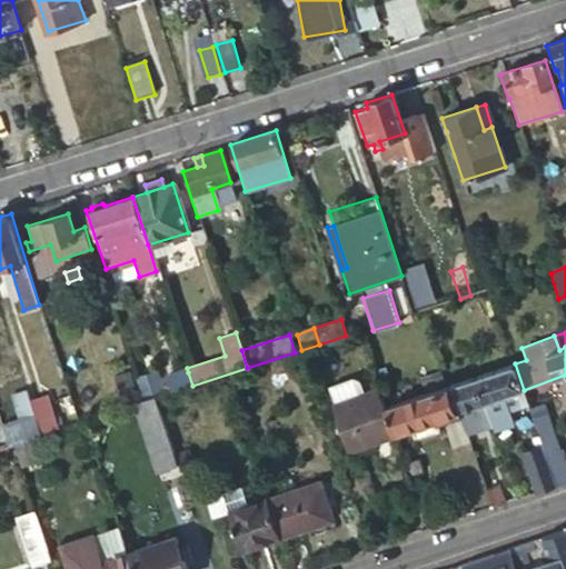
[(492,427),(493,430),(494,432),(515,426),(510,411),(519,408),(514,393),(524,390),(515,363),(475,377),(484,403),(489,419),(492,427)]
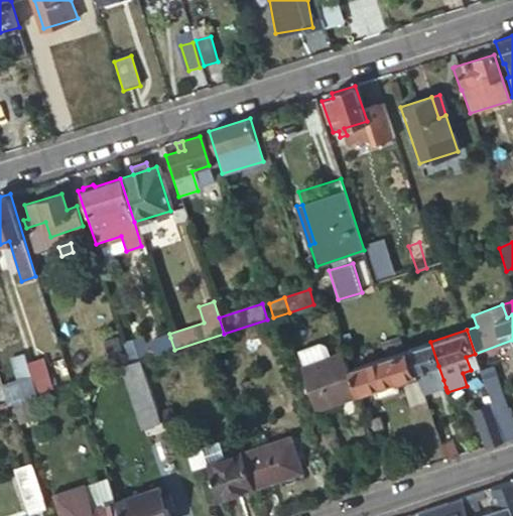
[(170,338),(147,345),(151,357),(174,350),(170,338)]
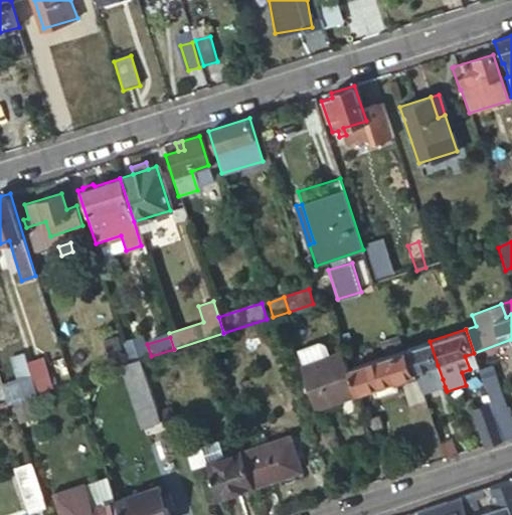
[(383,344),(387,355),(407,349),(403,337),(383,344)]
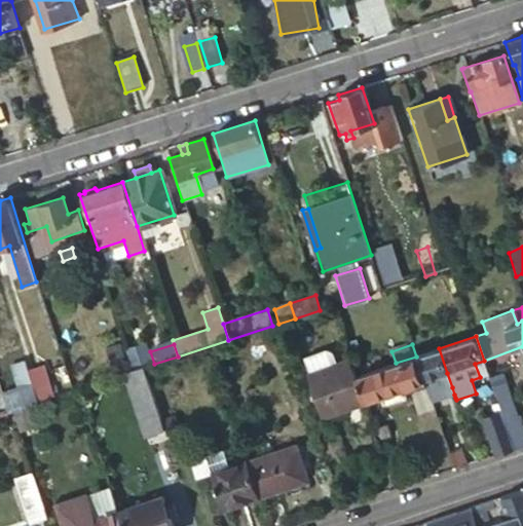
[(447,373),(439,348),(416,357),(426,387),(432,403),(454,395),(452,387),(447,373)]
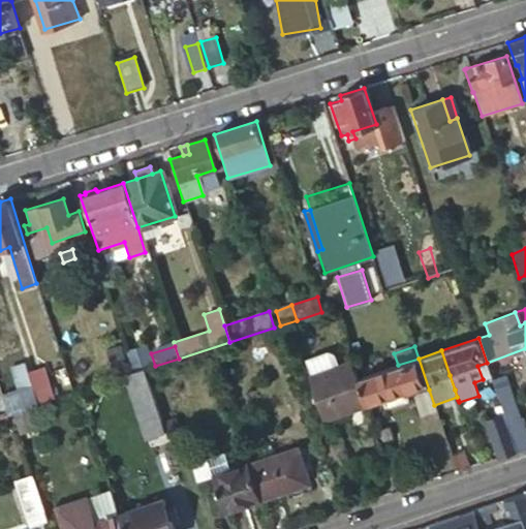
[(398,365),(359,378),(367,402),(380,398),(382,406),(387,405),(406,398),(429,390),(419,359),(398,365)]
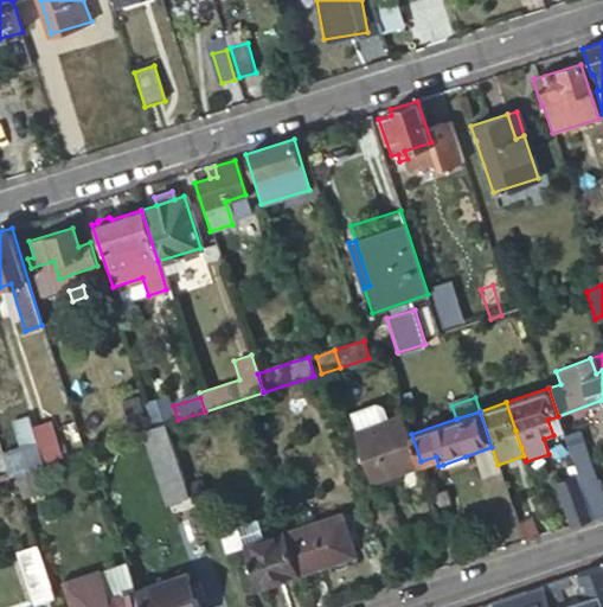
[(411,434),(404,415),(355,432),(372,483),(422,465),(421,461),(411,434)]
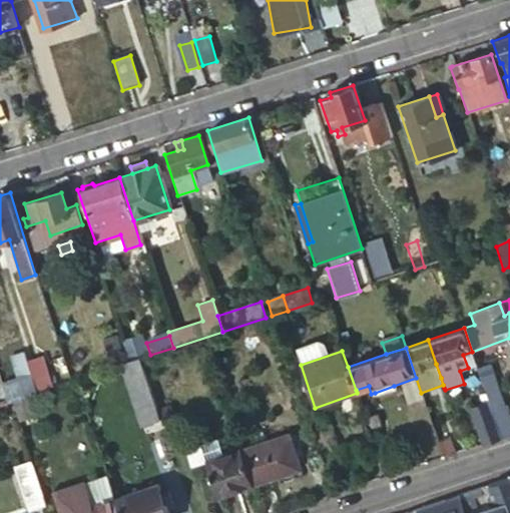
[(29,375),(24,362),(21,352),(8,356),(16,379),(29,375)]
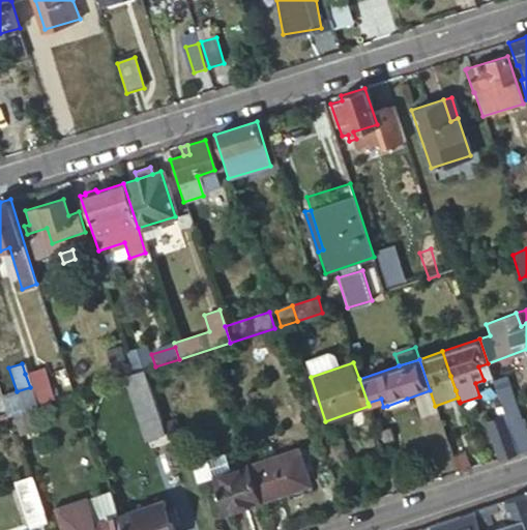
[(478,366),(484,380),(492,377),(488,363),(478,366)]
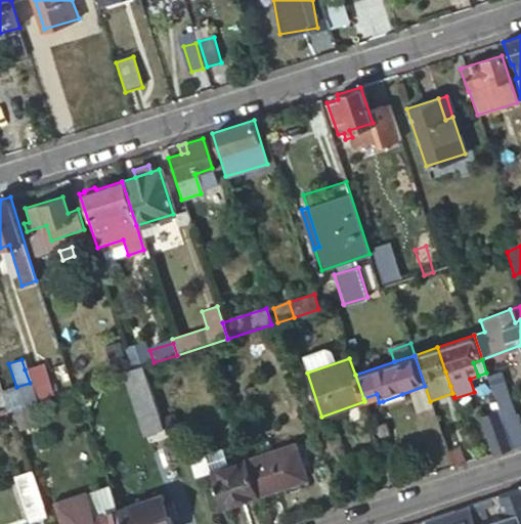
[(35,400),(51,395),(41,364),(25,369),(30,383),(35,400)]
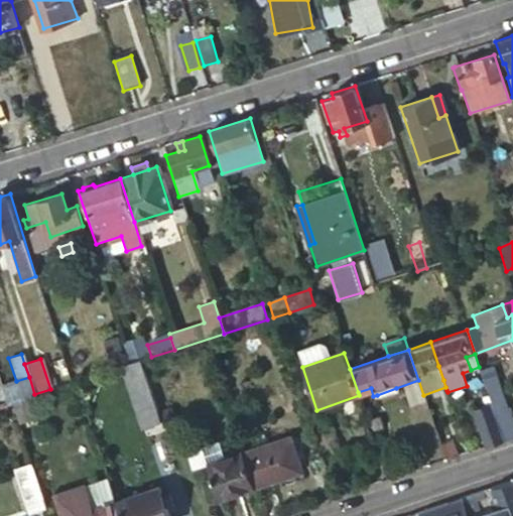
[(159,421),(139,361),(128,364),(120,367),(141,427),(159,421)]
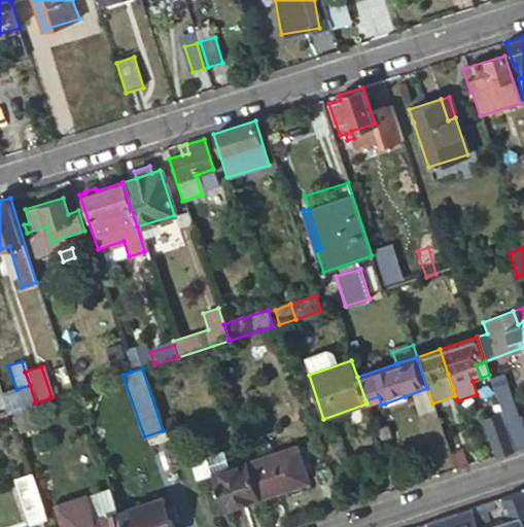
[(491,381),(493,386),(499,405),(501,411),(502,413),(517,408),(507,375),(491,381)]
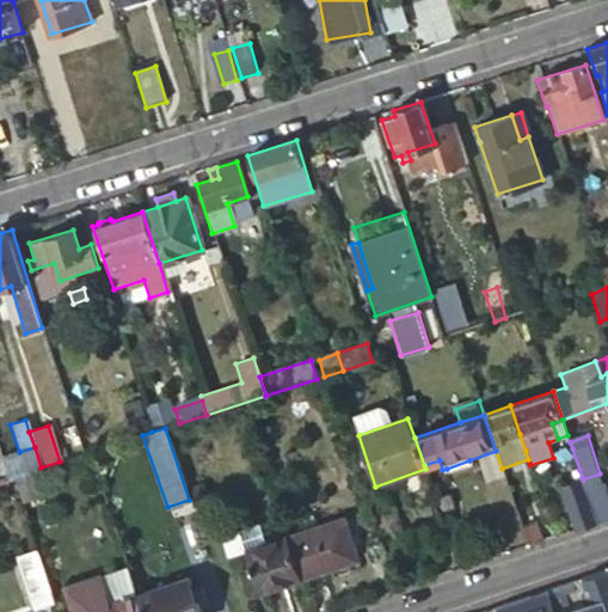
[(26,472),(41,467),(35,447),(19,452),(0,458),(0,461),(6,479),(11,477),(26,472)]
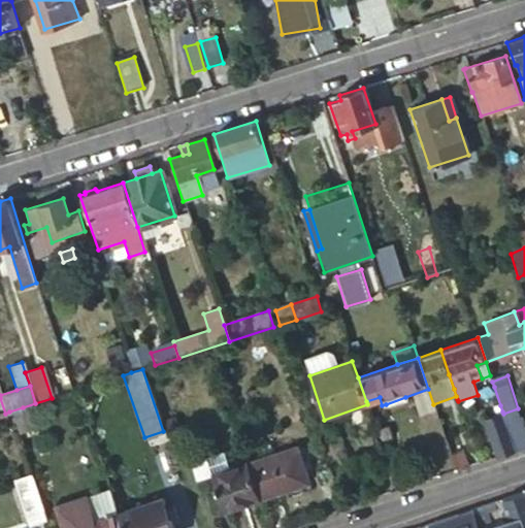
[(405,397),(386,404),(388,409),(407,403),(405,397)]
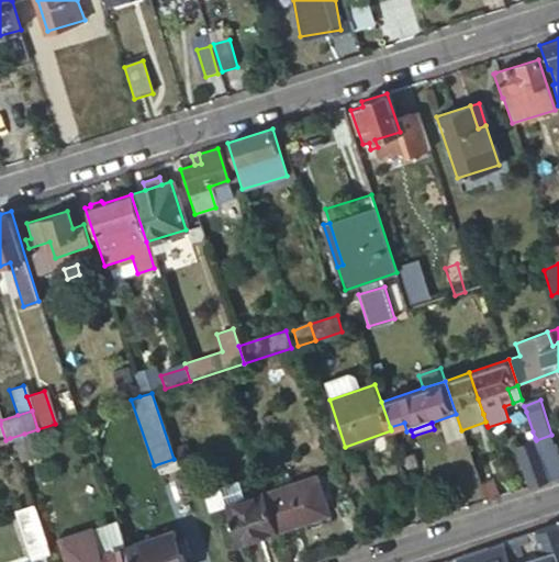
[(533,431),(527,433),(530,444),(536,441),(536,440),(535,438),(533,431)]
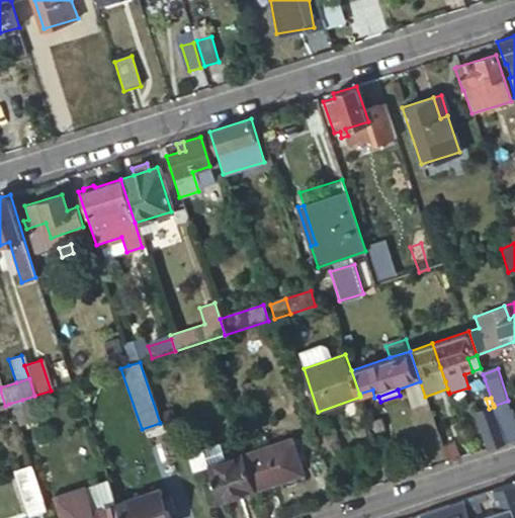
[(29,423),(22,400),(9,404),(17,427),(29,423)]
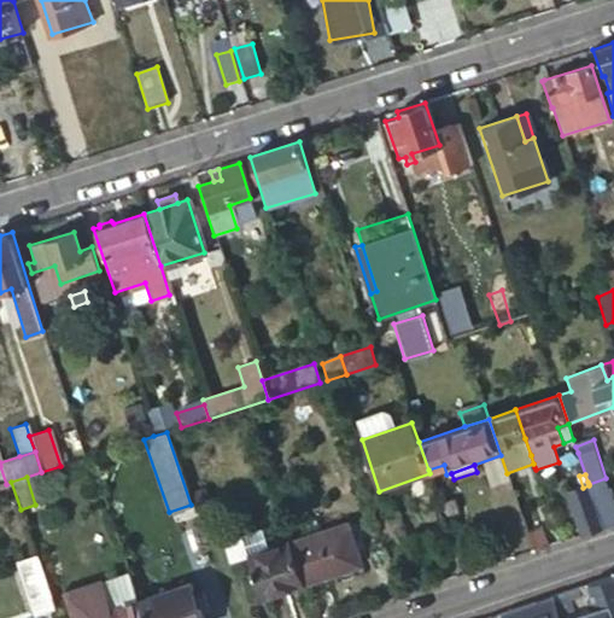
[(609,491),(606,478),(589,484),(589,485),(594,497),(609,491)]
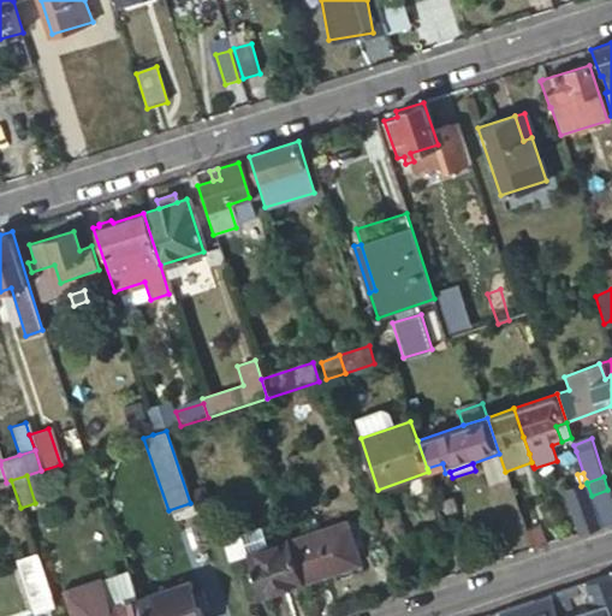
[(581,486),(570,490),(584,532),(601,526),(592,496),(587,484),(581,486)]
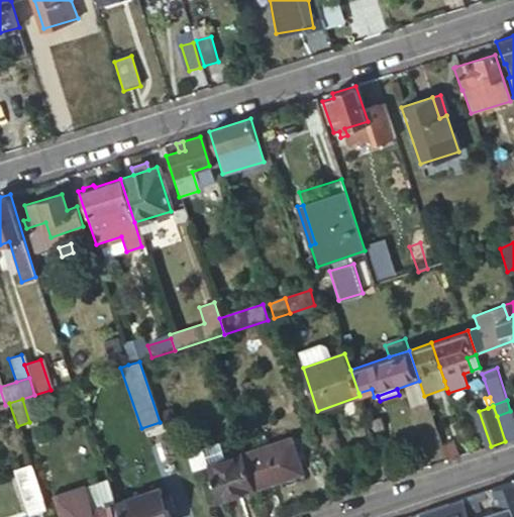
[(497,416),(505,441),(513,438),(513,421),(510,411),(497,416)]
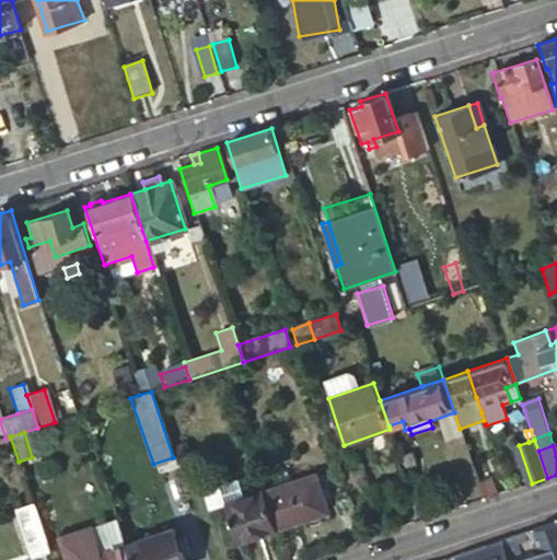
[(477,476),(484,498),(496,493),(490,477),(484,481),(482,474),(477,476)]
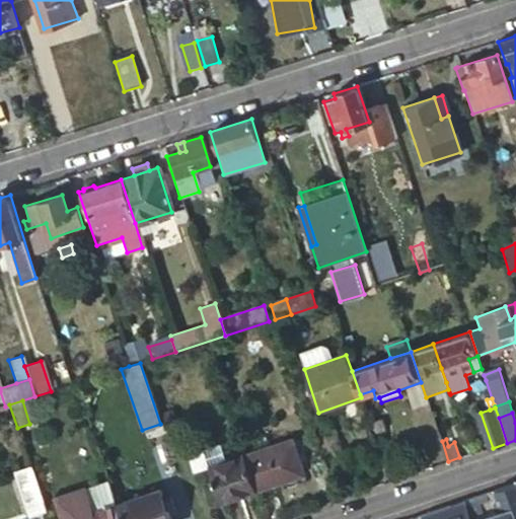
[(291,440),(243,455),(255,490),(285,479),(287,488),(305,482),(303,474),(296,456),(291,440)]
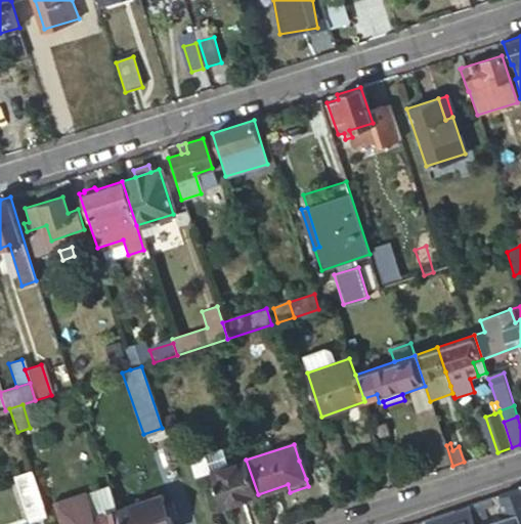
[(305,459),(299,461),(306,479),(311,477),(305,459)]
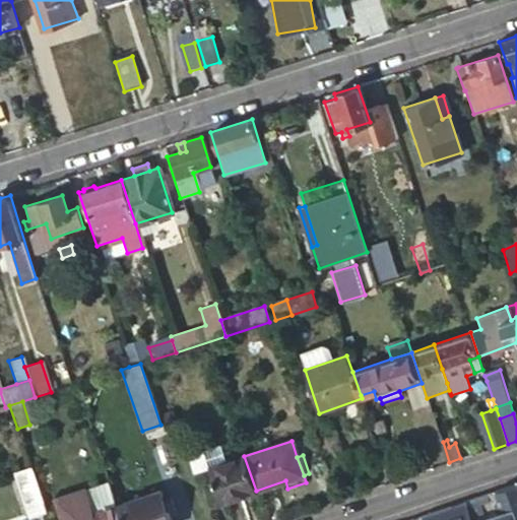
[(256,491),(244,456),(208,468),(220,503),(256,491)]
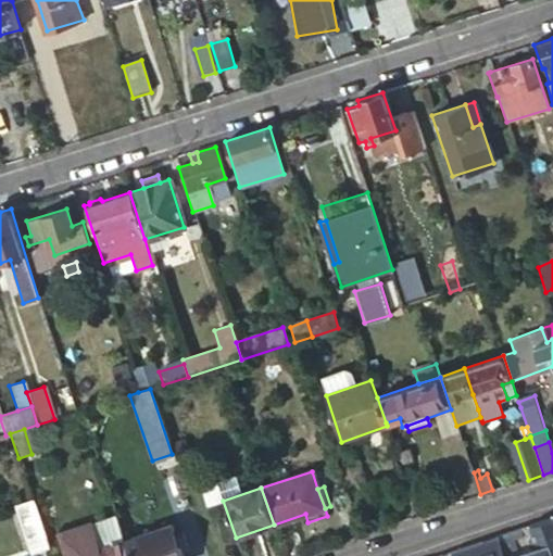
[(46,536),(33,498),(15,505),(27,543),(46,536)]
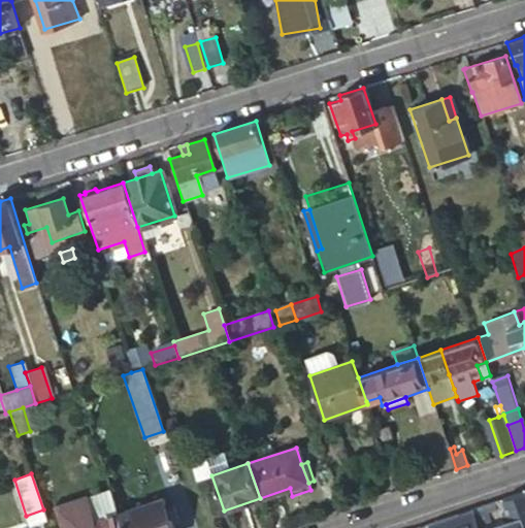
[(118,513),(109,488),(88,495),(96,520),(118,513)]
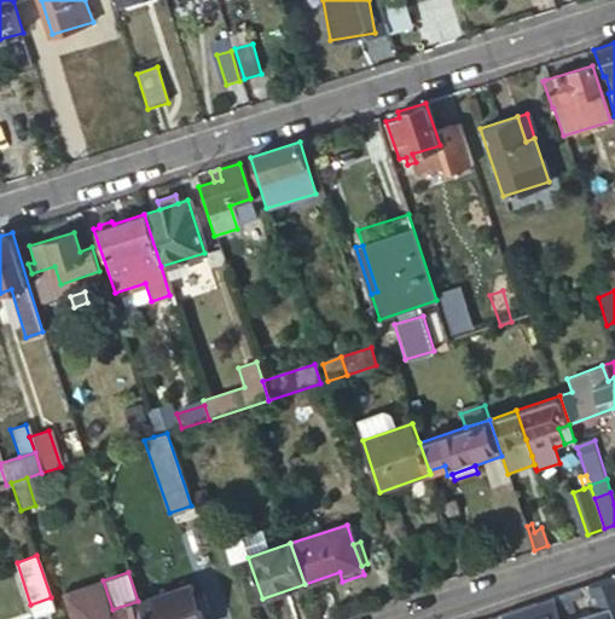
[(558,618),(614,618),(614,574),(585,585),(587,590),(584,599),(587,611),(575,614),(570,602),(569,596),(567,591),(551,596),(558,618)]
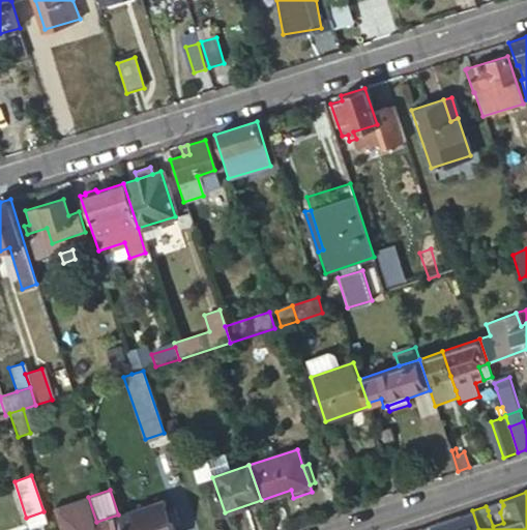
[(123,529),(118,514),(96,522),(88,497),(58,507),(65,529),(123,529)]
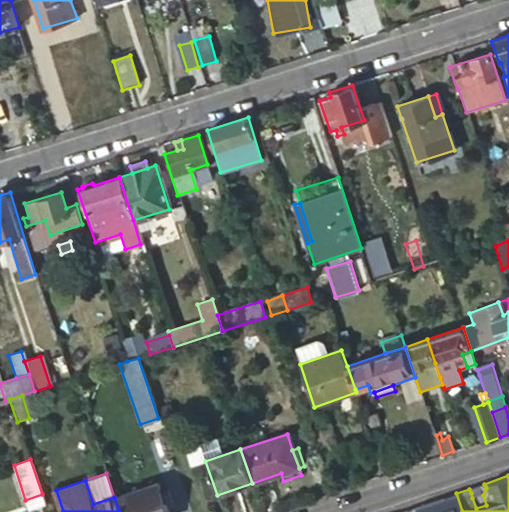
[(114,497),(119,511),(167,511),(167,509),(161,491),(158,482),(114,497)]
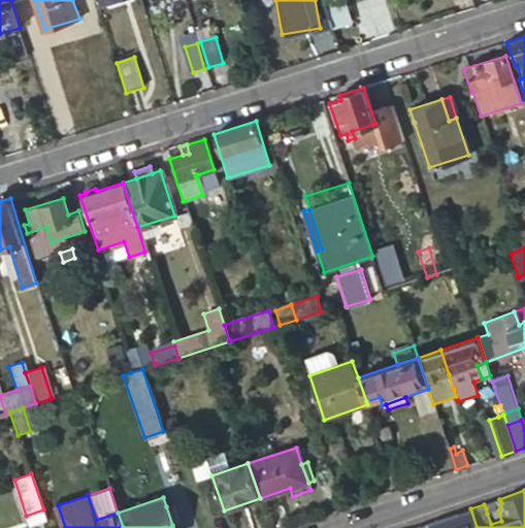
[(166,506),(172,525),(178,522),(172,504),(166,506)]
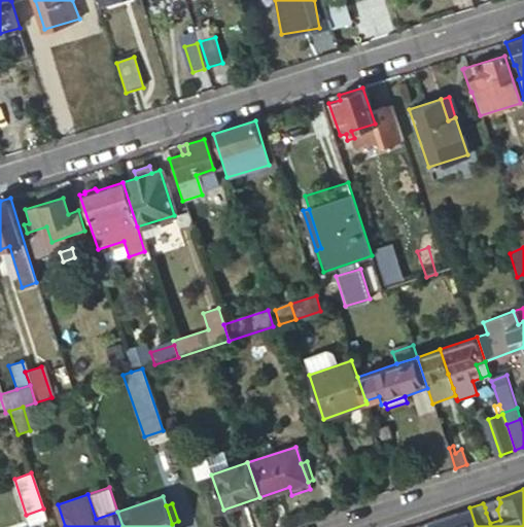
[(476,526),(469,507),(425,522),(427,526),(476,526)]
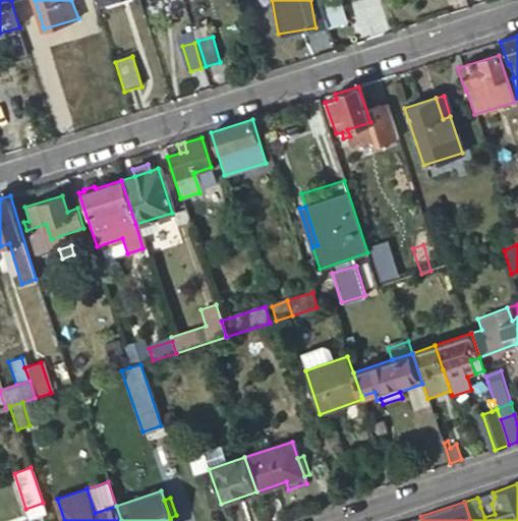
[(492,504),(480,507),(484,517),(495,514),(492,504)]
